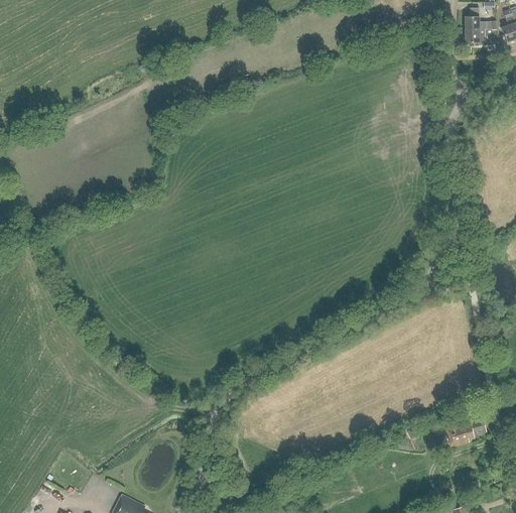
[(490,20),(479,20),(479,6),(469,6),(469,15),(465,15),(465,28),(497,28),(496,19),(490,20)]
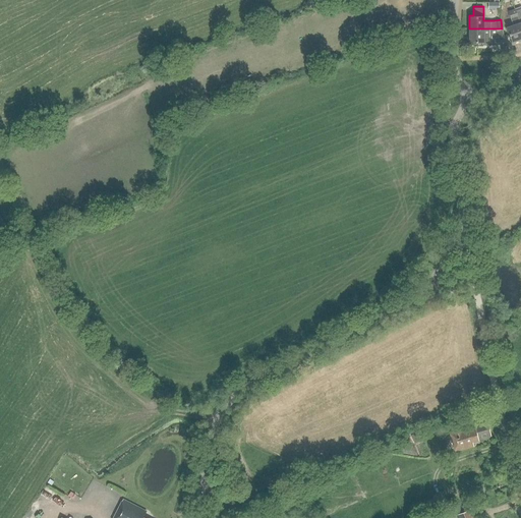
[(517,15),(514,6),(507,8),(512,24),(506,26),(511,41),(520,37),(520,26),(519,21),(517,15)]
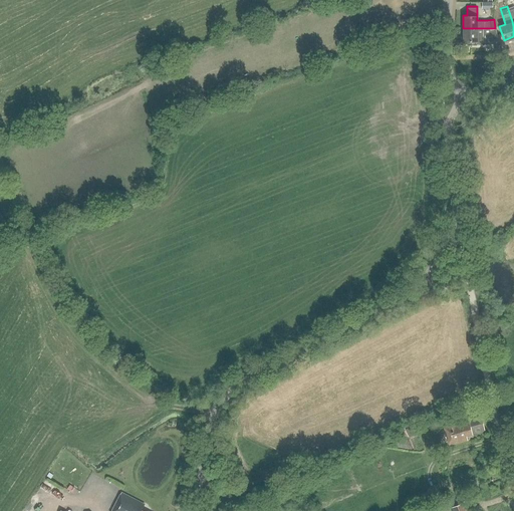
[(475,41),(475,42),(482,42),(482,40),(492,40),(498,38),(495,28),(463,28),(462,41),(475,41)]
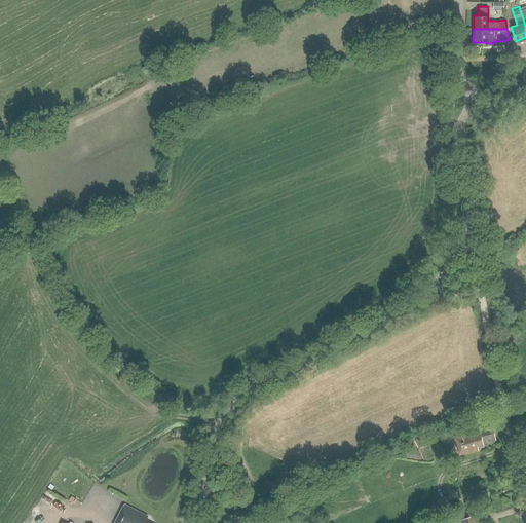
[(463,423),(453,426),(455,435),(453,435),(459,454),(478,449),(476,445),(495,439),(490,421),(478,424),(479,427),(466,432),(463,423)]
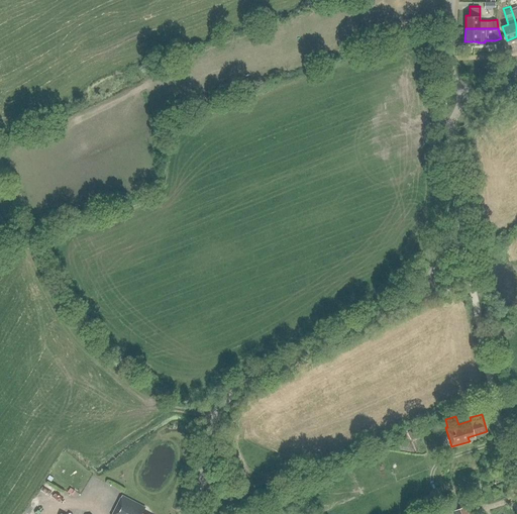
[(408,429),(411,436),(419,433),(415,426),(408,429)]
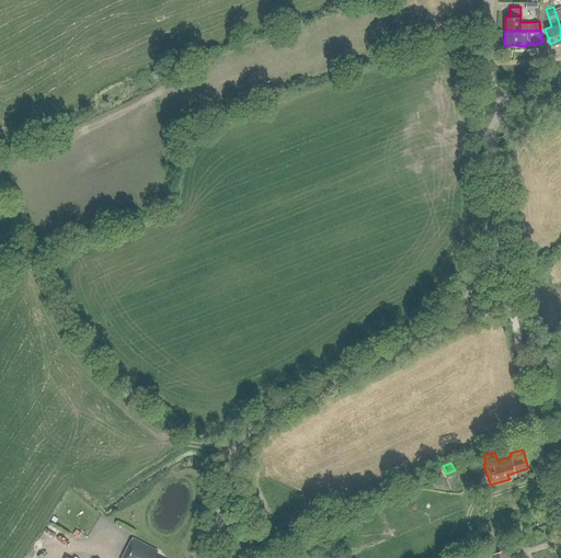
[(157,557),(153,556),(157,548),(133,535),(119,557),(157,557)]
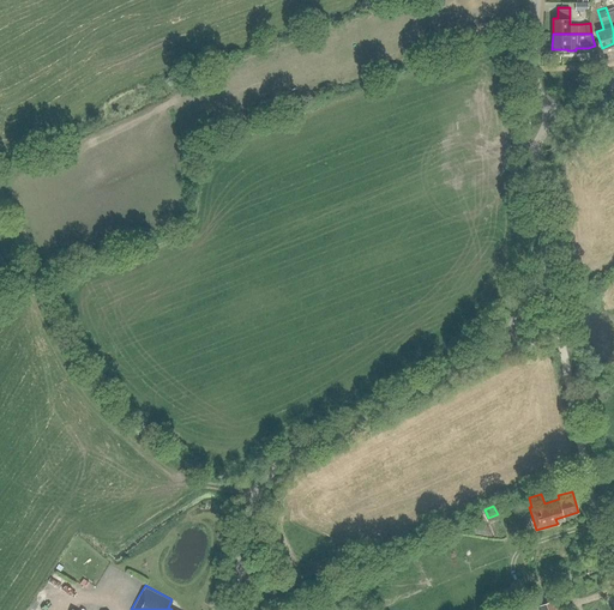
[(537,609),(555,609),(552,599),(536,605),(537,609)]
